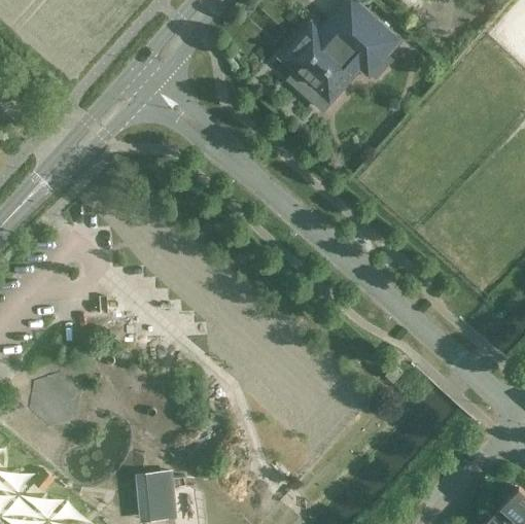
[(314,24),(282,59),(299,73),(292,80),(324,110),(345,88),(338,80),(354,62),(371,76),(373,73),(378,76),(391,61),(387,57),(401,41),(364,8),(348,27),(344,23),(330,38),(314,24)]
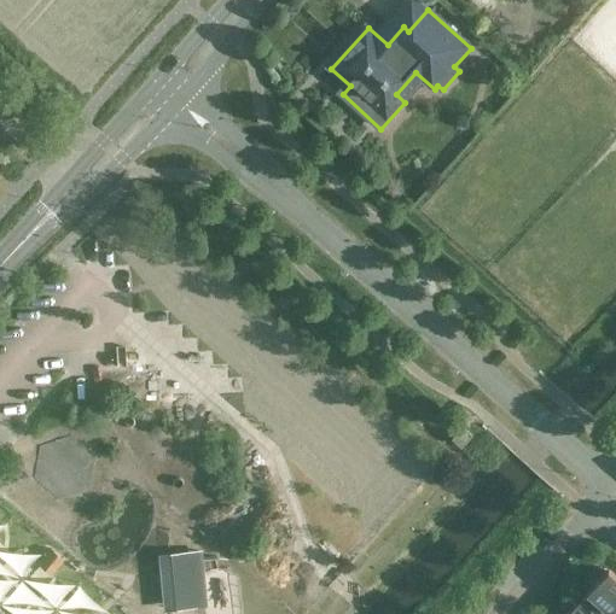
[(464,428),(455,438),(454,440),(464,449),(475,438),(464,428)]
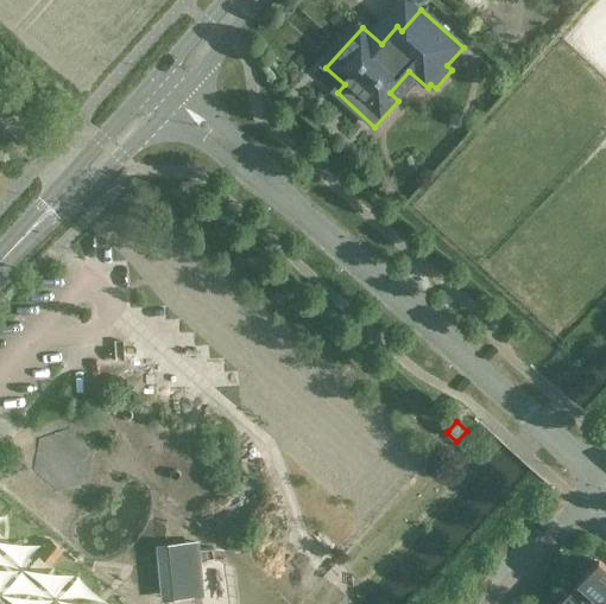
[(54,564),(65,548),(51,536),(38,552),(54,564)]
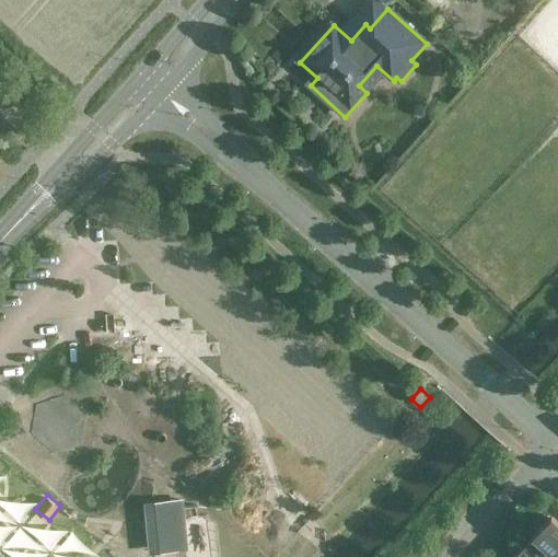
[(144,507),(150,555),(187,552),(182,502),(144,507)]
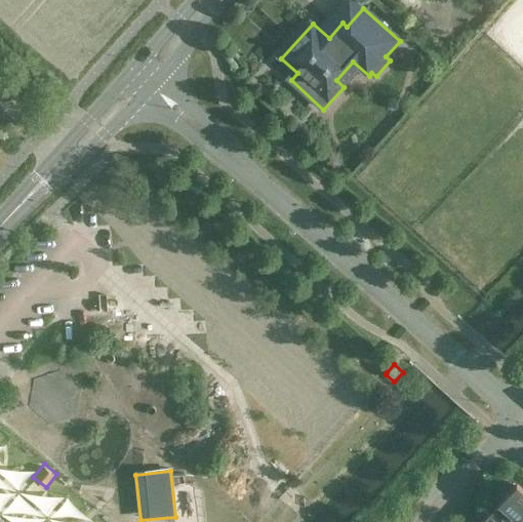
[(522,521),(522,493),(517,488),(520,486),(518,484),(515,487),(512,485),(507,485),(503,486),(499,490),(498,494),(499,498),(501,503),(484,521),(522,521)]
